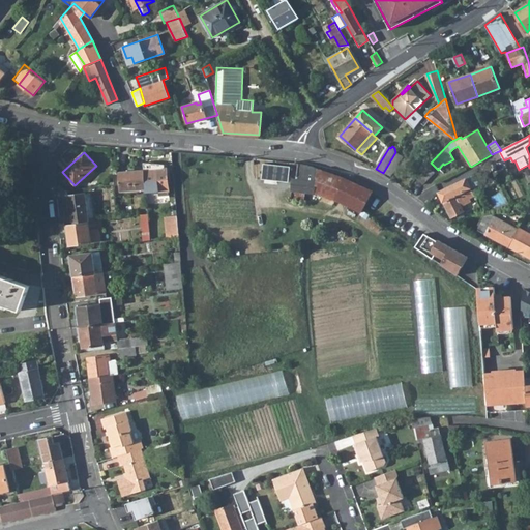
[(383,173),(390,178),(403,156),(395,152),(383,173)]
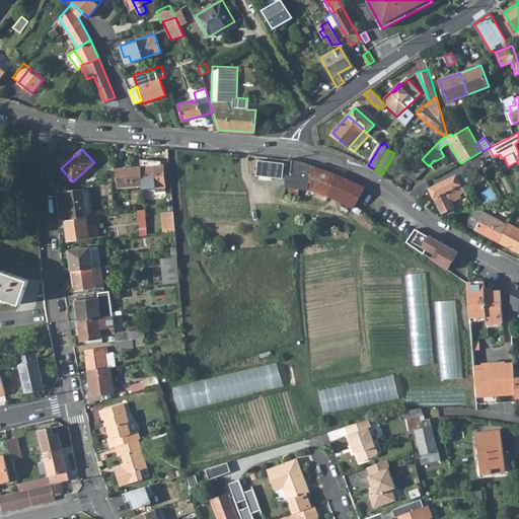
[(261,159),(260,175),(285,177),(286,161),(261,159)]
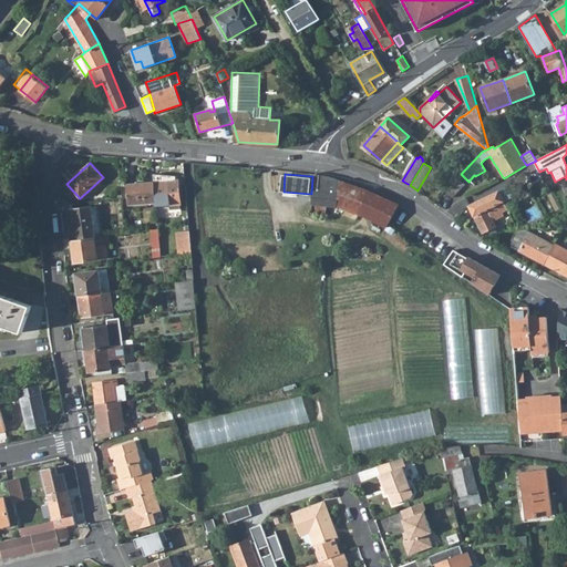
[(387,227),(389,224),(399,205),(367,191),(332,177),(320,175),(318,175),(317,189),(317,193),(313,192),(312,213),(326,214),(326,205),(338,206),(344,208),(360,214),(387,227)]
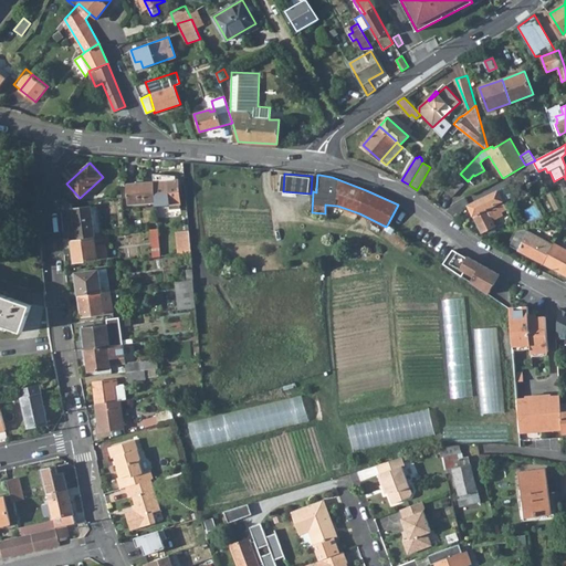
[(444,190),(452,197),(464,184),(457,177),(444,190)]
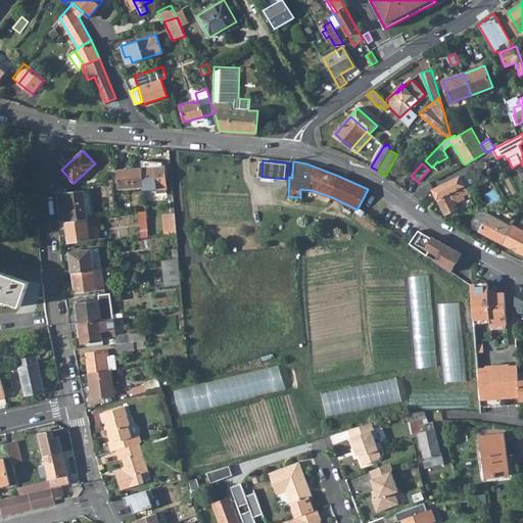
[(165,167),(142,168),(144,187),(144,189),(156,189),(167,188),(168,188),(165,167)]
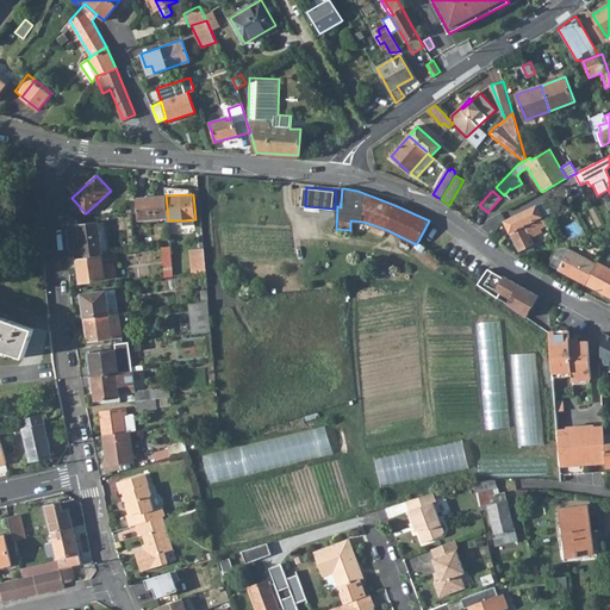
[(138,221),(168,218),(166,195),(136,198),(138,221)]
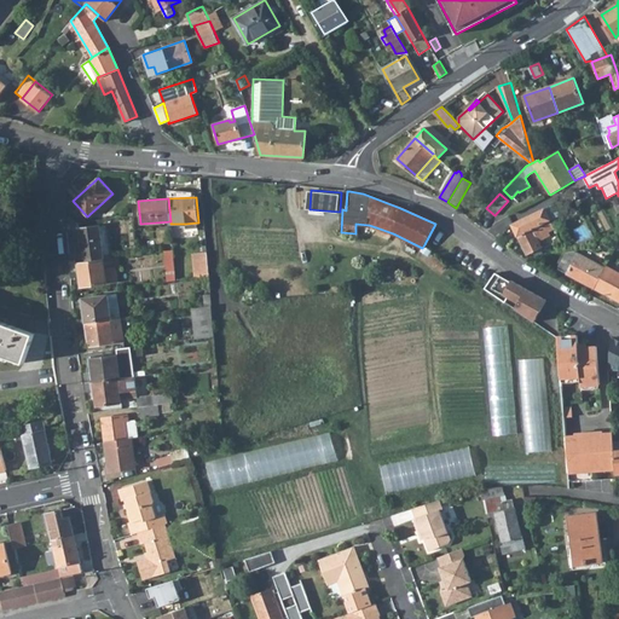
[(513,224),(527,255),(543,247),(539,239),(550,235),(549,231),(555,227),(545,208),(513,224)]
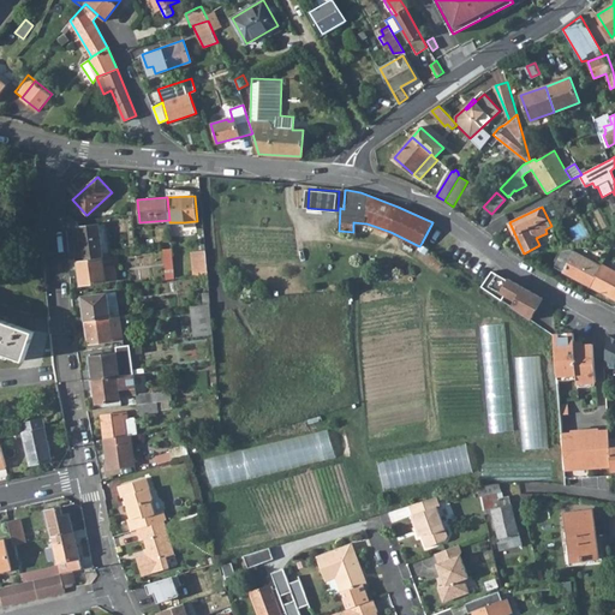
[(353,222),(353,232),(372,234),(374,226),(366,224),(353,222)]
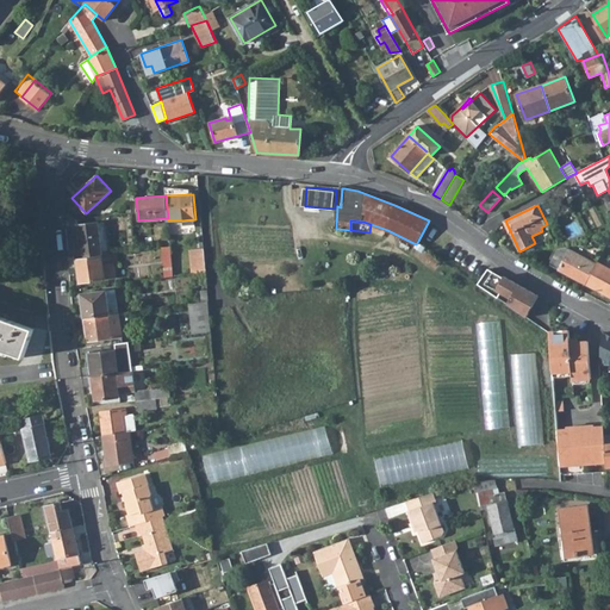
[(442,230),(429,221),(418,241),(431,251),(442,230)]
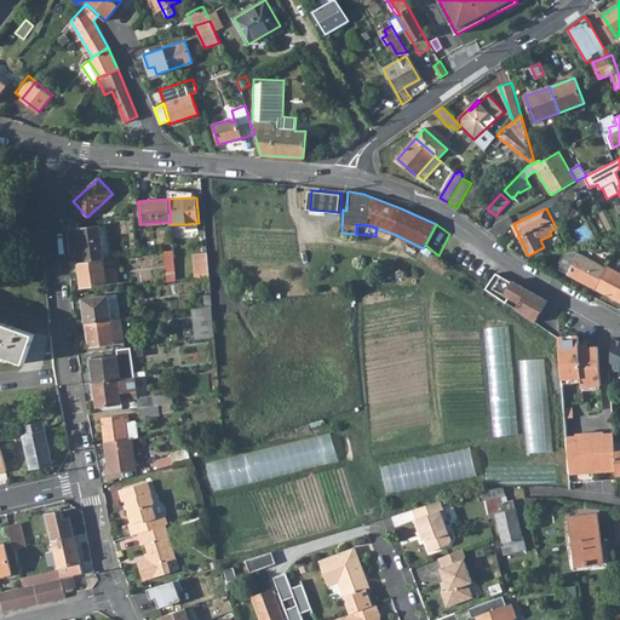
[(110,258),(107,225),(99,227),(103,259),(110,258)]
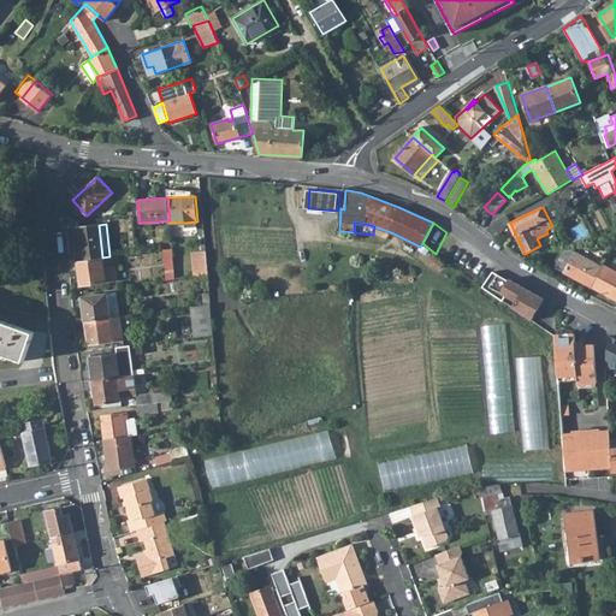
[(78,227),(82,260),(102,258),(99,225),(78,227)]
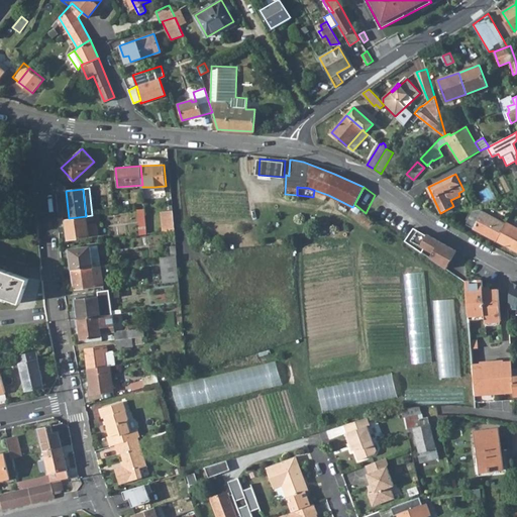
[(137,210),(139,234),(146,234),(144,209),(137,210)]
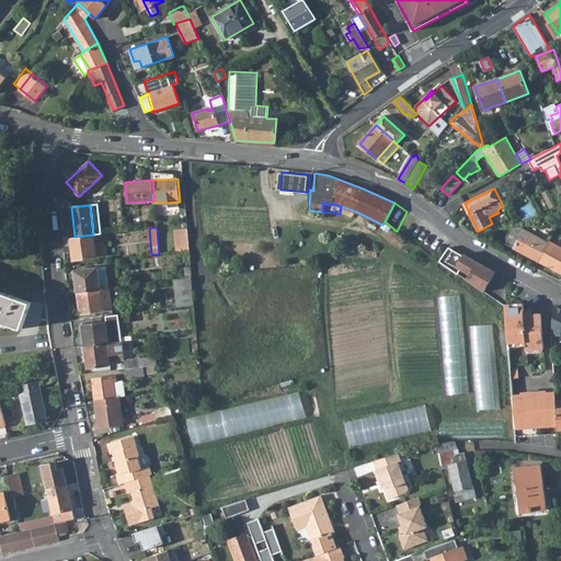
[(539,262),(548,243),(522,228),(513,230),(506,243),(539,262)]
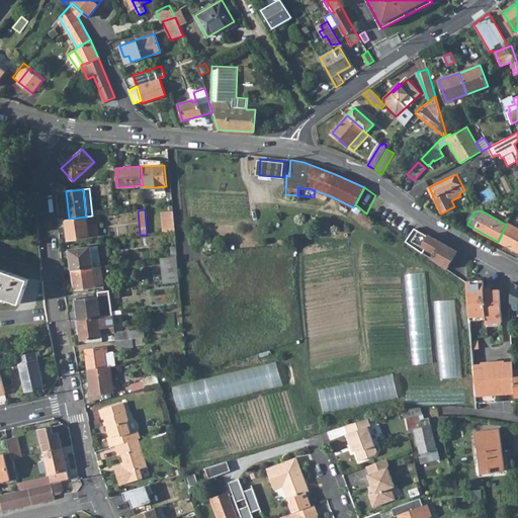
[(161,211),(163,233),(175,231),(174,211),(161,211)]
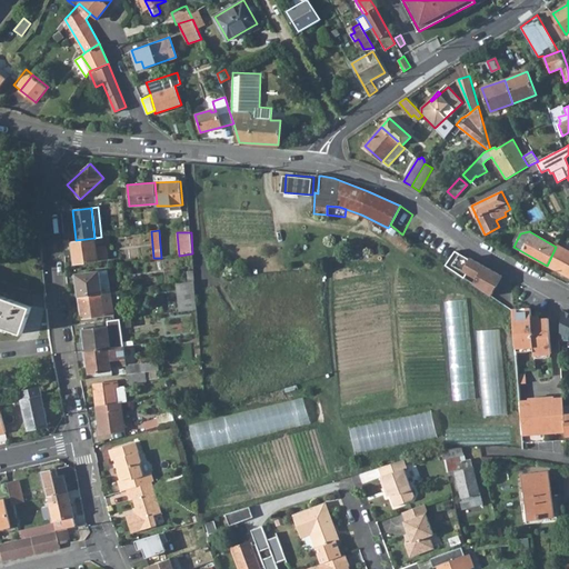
[(95,238),(76,240),(72,240),(75,262),(109,259),(107,246),(111,246),(110,236),(101,237),(95,238)]
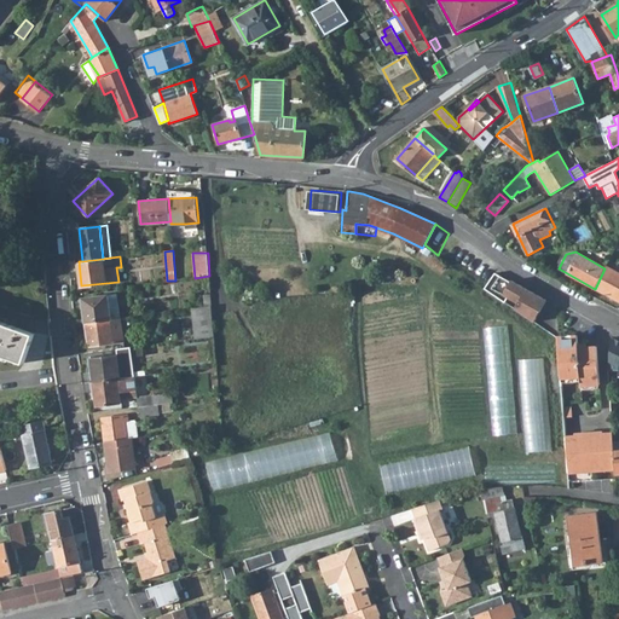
[(605,268),(595,289),(618,301),(618,273),(617,273),(606,267),(605,268)]
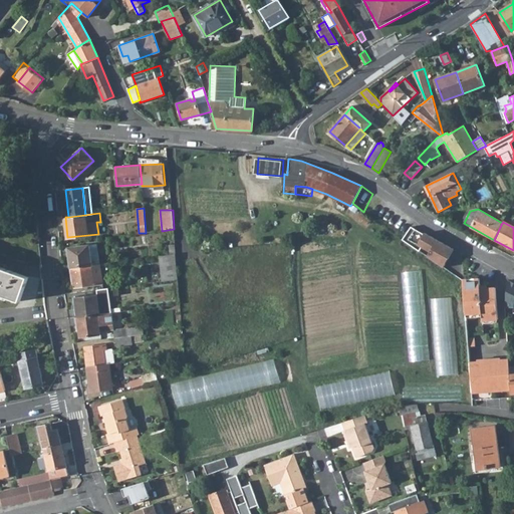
[(411,227),(402,240),(420,250),(422,246),(431,250),(427,256),(442,267),(454,249),(425,232),(424,235),(411,227)]
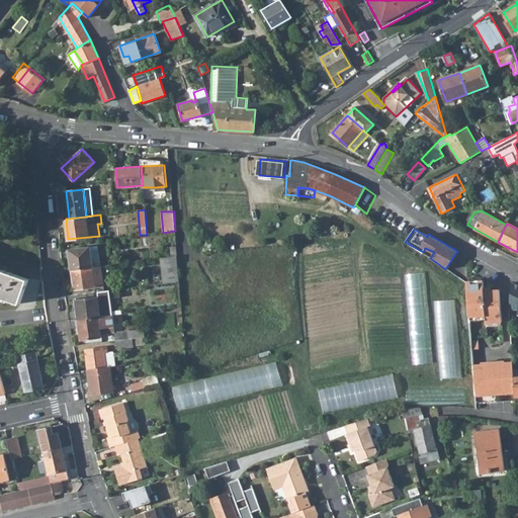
[(69,249),(72,269),(93,266),(90,247),(69,249)]
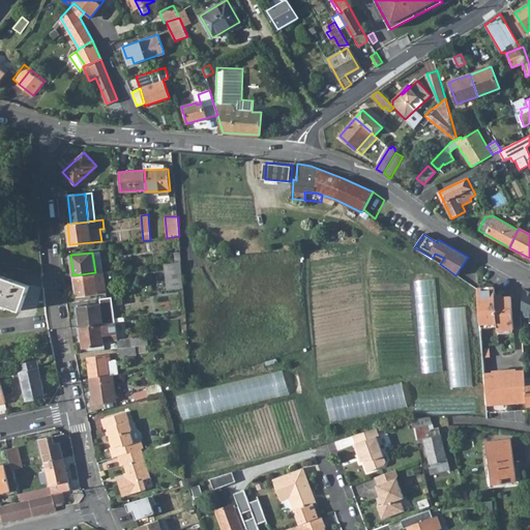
[(183,288),(181,262),(175,263),(165,264),(167,290),(183,288)]
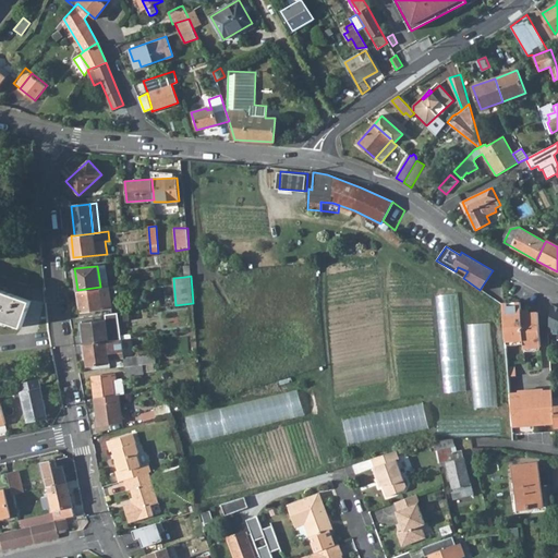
[(100,287),(101,299),(110,298),(109,286),(106,287),(100,287)]
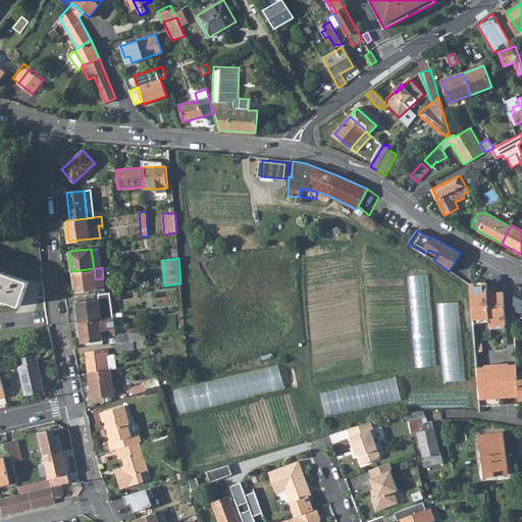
[(95,279),(94,268),(72,271),(74,292),(104,288),(103,278),(95,279)]
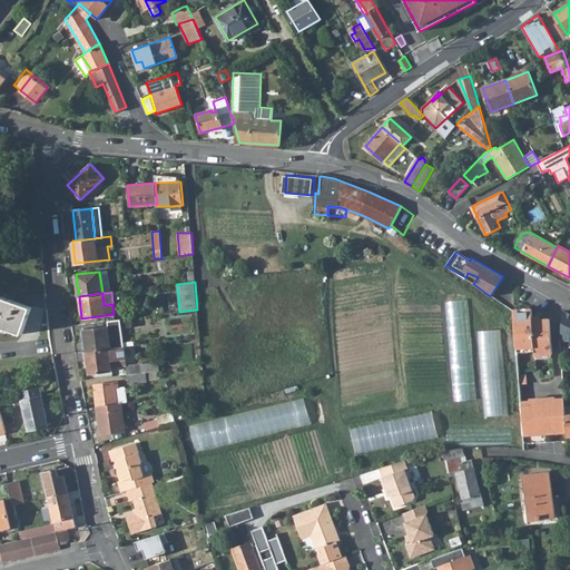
[(0,295),(0,325),(22,334),(31,307),(0,295)]
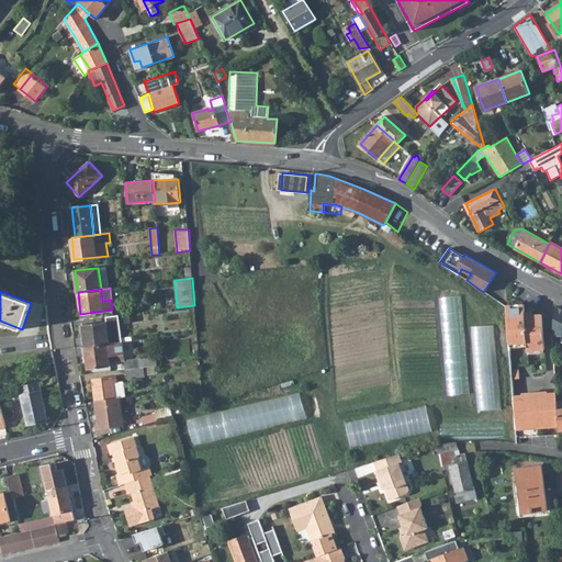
[(470,393),(462,294),(441,295),(449,394),(470,393)]
